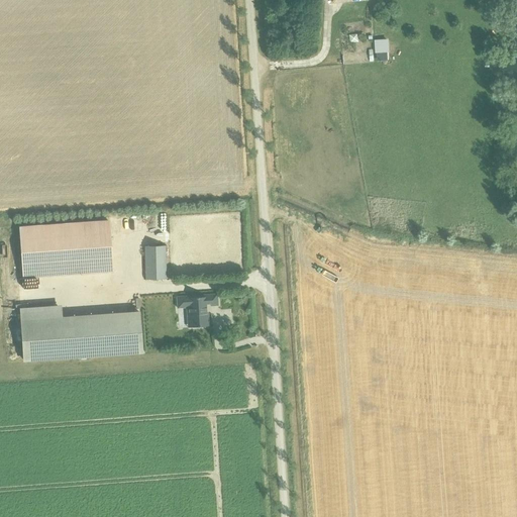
[(351,33),(351,41),(359,41),(359,33),(351,33)]
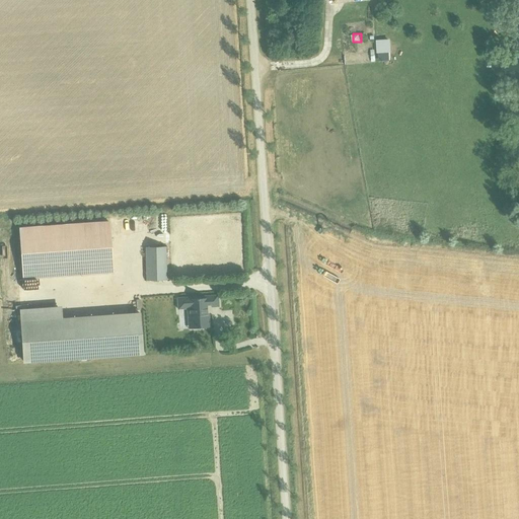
[(392,60),(391,38),(378,39),(379,60),(392,60)]
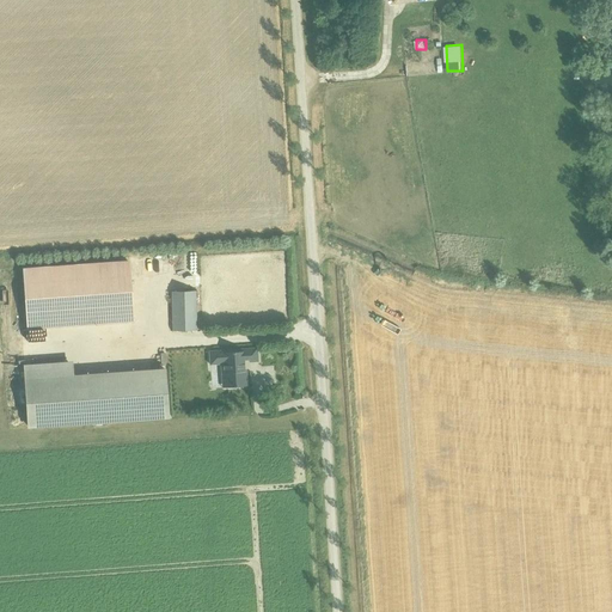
[(25,269),(30,329),(133,322),(128,262),(25,269)]
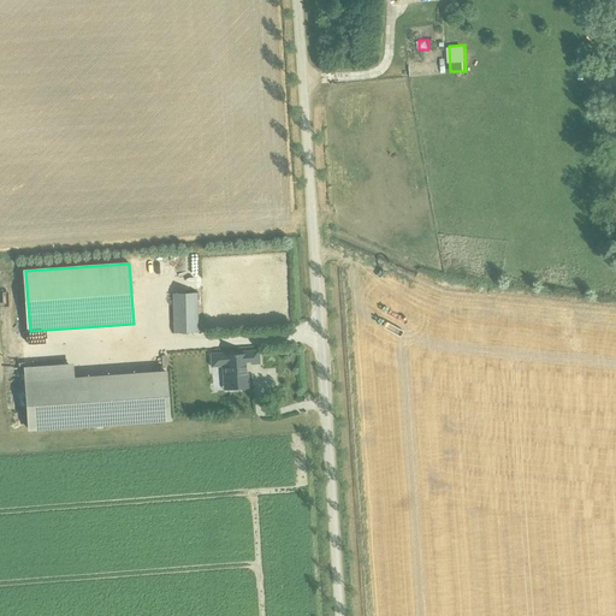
[(173,294),(175,333),(199,333),(197,294),(173,294)]
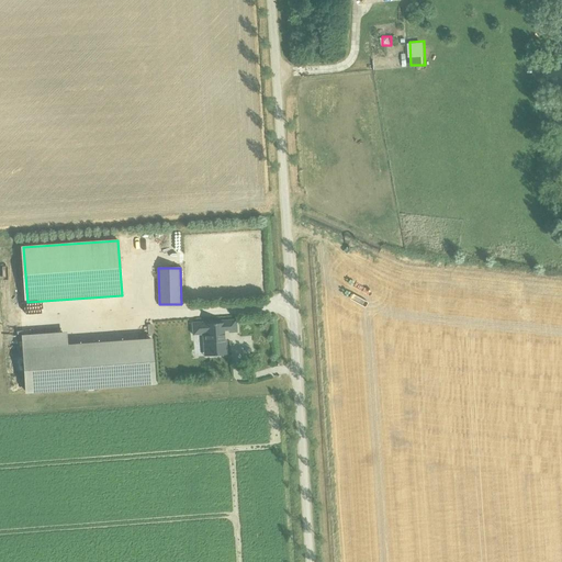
[(237,319),(192,323),(193,335),(203,335),(204,357),(227,355),(226,340),(225,340),(224,332),(229,332),(229,334),(238,333),(237,319)]
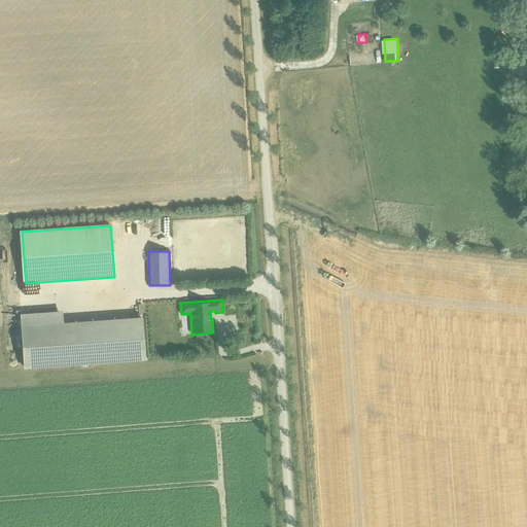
[(75,324),(78,363),(145,358),(143,319),(75,324)]
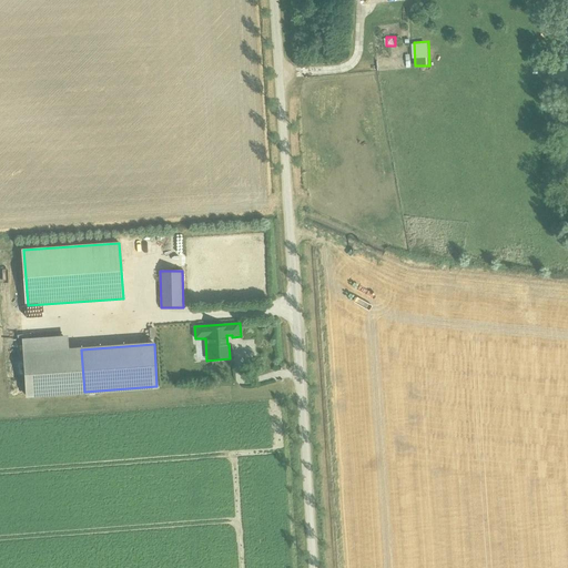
[(81,350),(23,353),(27,396),(84,392),(81,350)]
